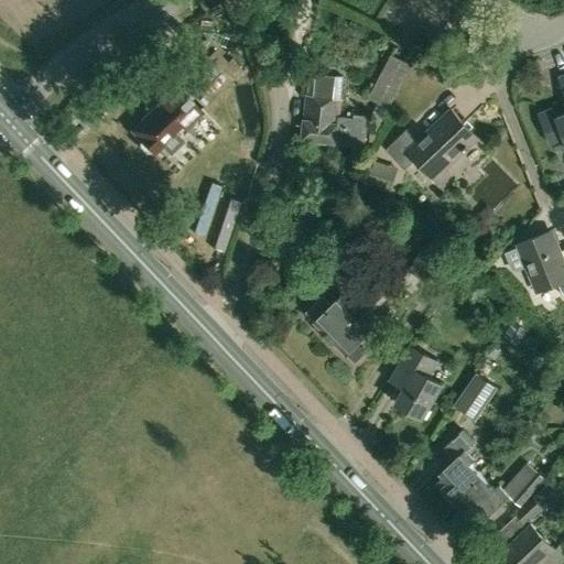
[(191,41),(173,60),(202,90),(228,62),(215,50),(207,56),(191,41)]
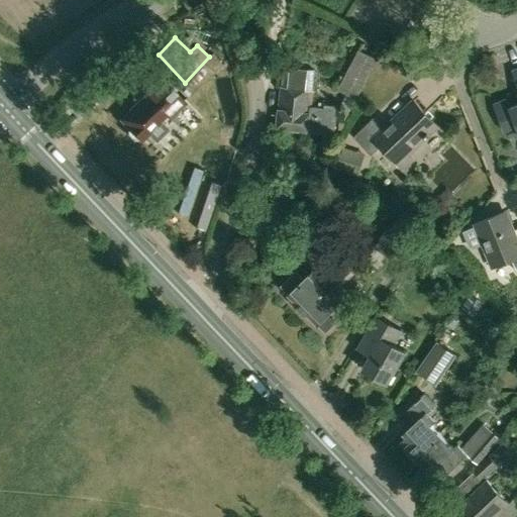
[(337,90),(356,100),(378,59),(359,48),(337,90)]
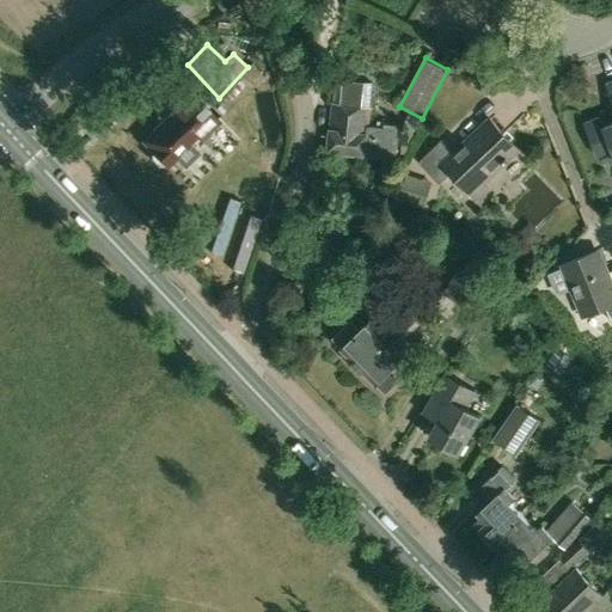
[(332,103),(331,115),(328,152),(366,155),(366,154),(397,158),(399,124),(384,123),(384,127),(368,126),(371,106),(369,106),(372,83),(336,79),(334,103),(332,103)]
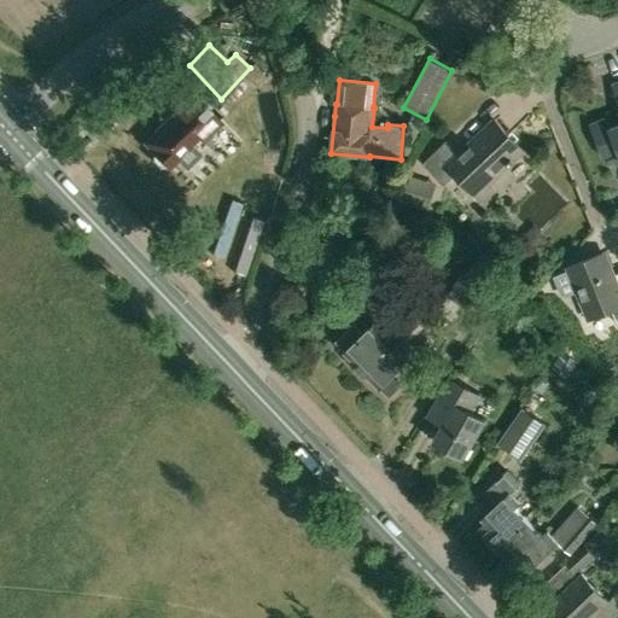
[(617,81),(611,83),(617,100),(617,123),(610,127),(606,117),(589,123),(604,157),(617,151),(617,81)]
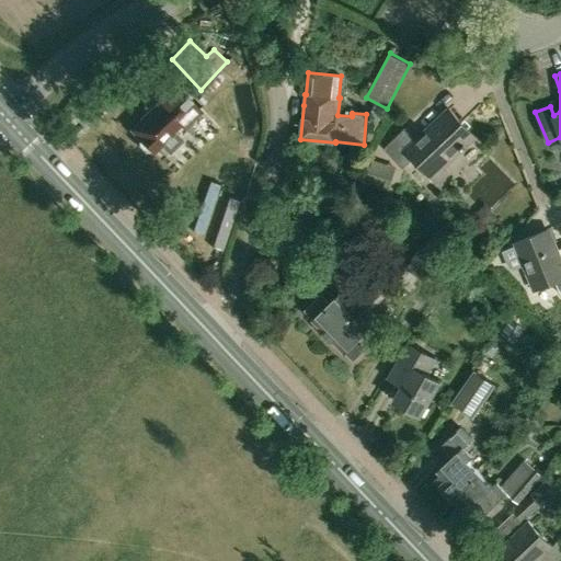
[(176,87),(133,128),(141,137),(139,139),(139,146),(145,151),(151,151),(161,141),(168,147),(176,138),(171,132),(172,130),(171,128),(178,122),(181,126),(198,110),(176,87)]
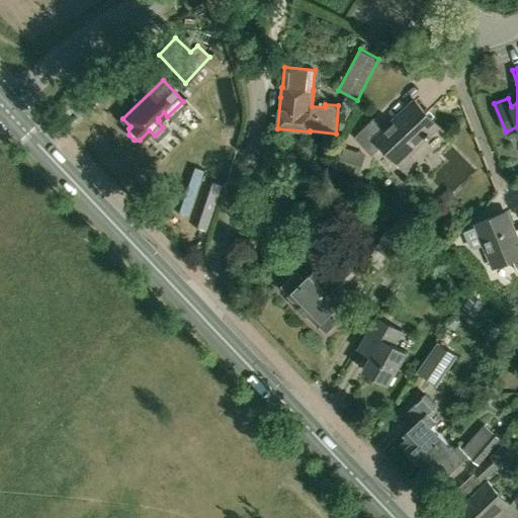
[(439,125),(415,100),(384,130),(373,118),(354,137),(371,155),(381,146),(406,171),(416,162),(409,154),(439,125)]
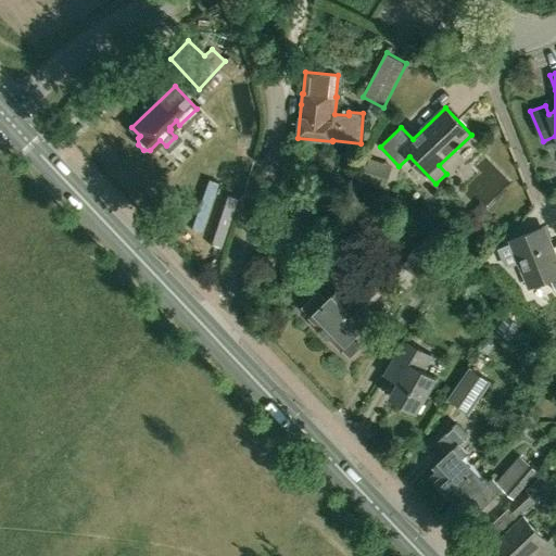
[(381,169),(383,163),(366,156),(358,179),(384,189),(388,177),(380,175),(381,169)]
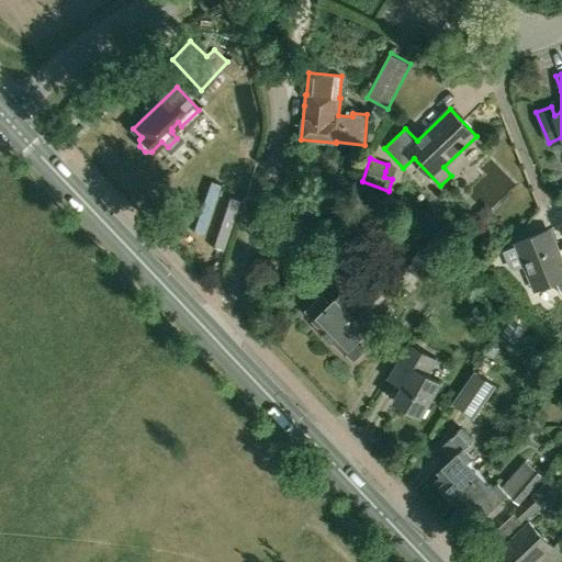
[(561,294),(561,257),(561,258),(551,233),(518,246),(535,287),(555,279),(561,294)]
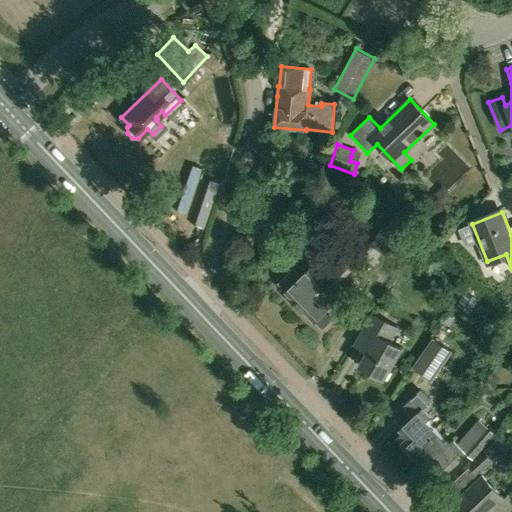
[(371,245),(383,252),(393,259),(406,238),(405,237),(411,227),(393,217),(387,227),(383,225),(371,245)]
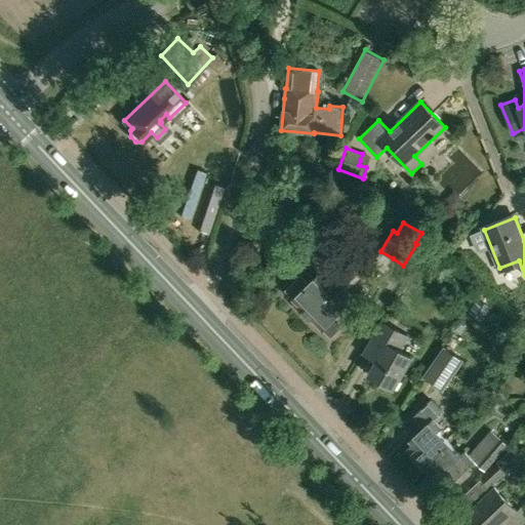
[(448,256),(438,249),(434,256),(448,267),(453,260),(447,256),(448,256)]
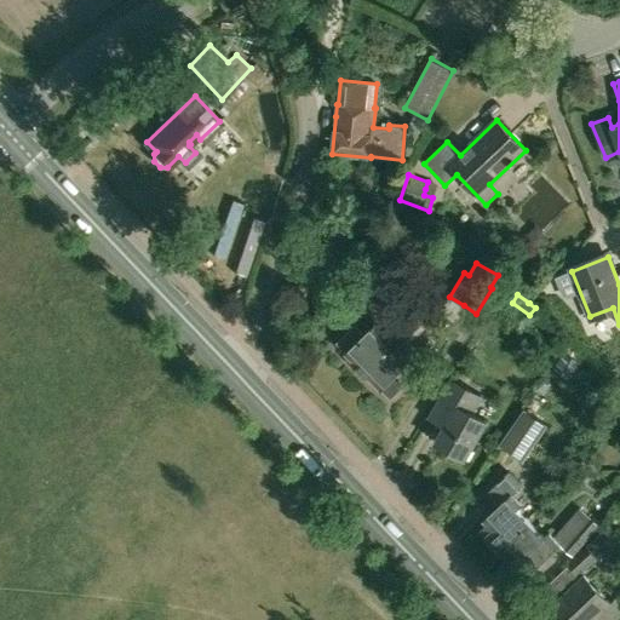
[(337,343),(348,352),(346,354),(348,356),(345,359),(355,369),(359,366),(380,389),(382,388),(391,397),(406,383),(396,373),(411,360),(400,349),(432,317),(418,303),(386,334),(377,325),(366,336),(355,325),(337,343)]
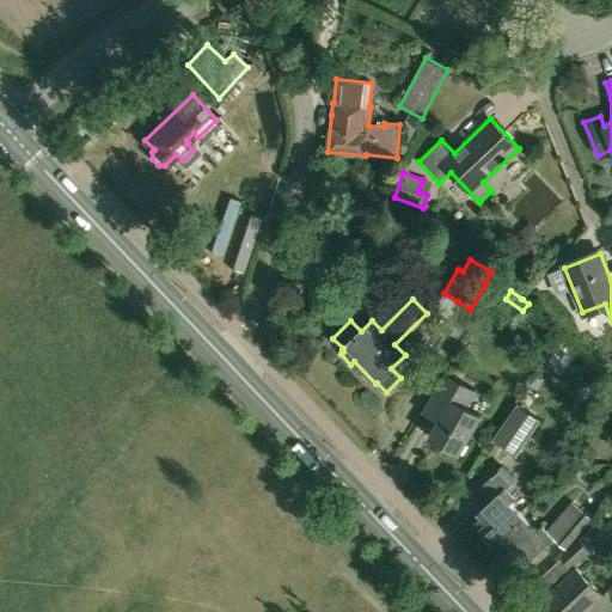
[(571,357),(571,356),(557,349),(556,348),(546,363),(562,373),(571,357)]
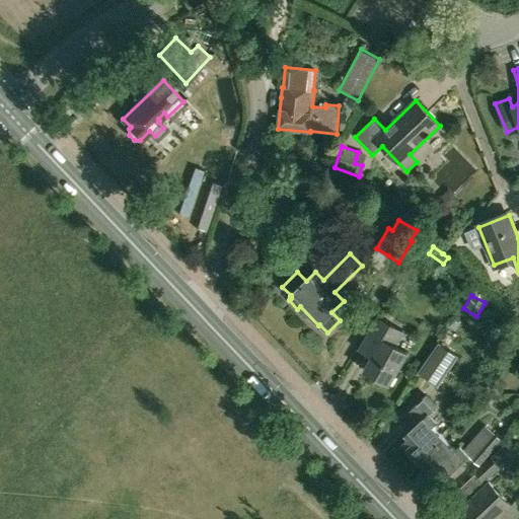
[(365,341),(377,348),(364,370),(389,384),(408,353),(395,346),(402,331),(377,317),(365,341)]
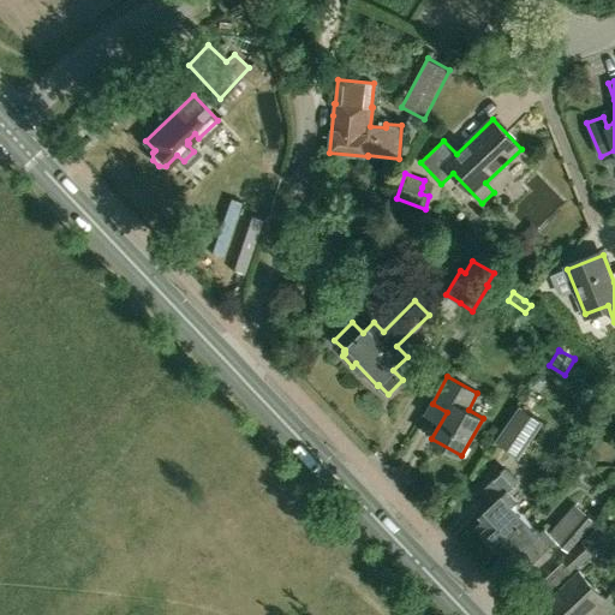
[(519,408),(499,440),(519,453),(539,422),(519,408)]
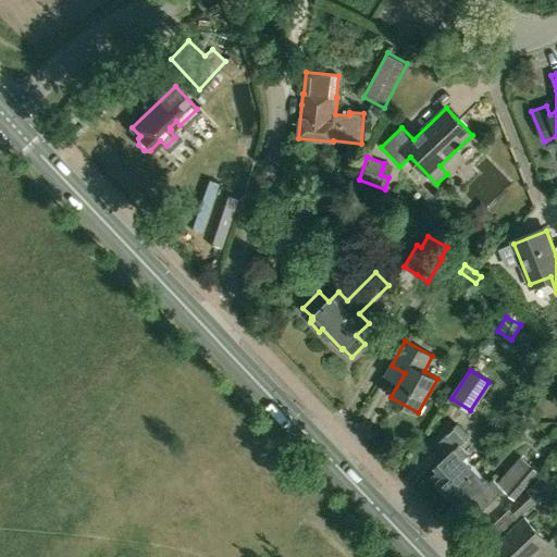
[(436,481),(450,495),(478,469),(466,457),(470,453),(460,443),(468,436),(457,423),(436,443),(447,456),(435,467),(438,470),(433,474),(437,480),(436,481)]
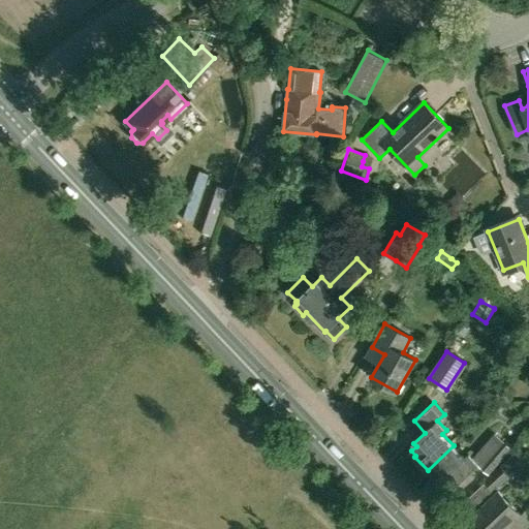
[(465,458),(454,445),(428,470),(440,484),(441,481),(446,487),(450,483),(454,486),(476,464),(489,474),(512,448),(495,433),(473,458),(469,454),(465,458)]
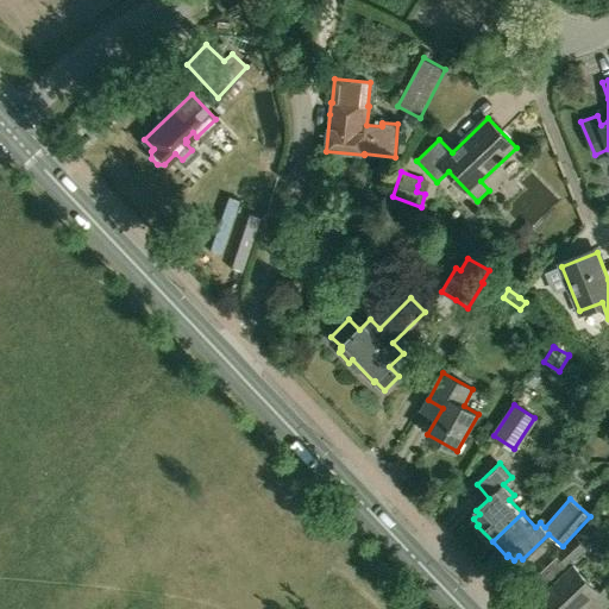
[(577,535),(557,553),(567,565),(586,547),(589,550),(592,546),(591,545),(608,528),(608,527),(598,515),(577,535)]
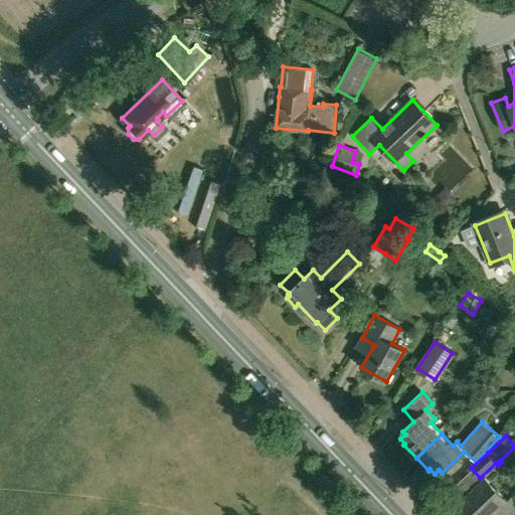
[(455,506),(454,507),(461,514),(493,514),(496,512),(507,502),(485,478),(482,481),(455,506)]
